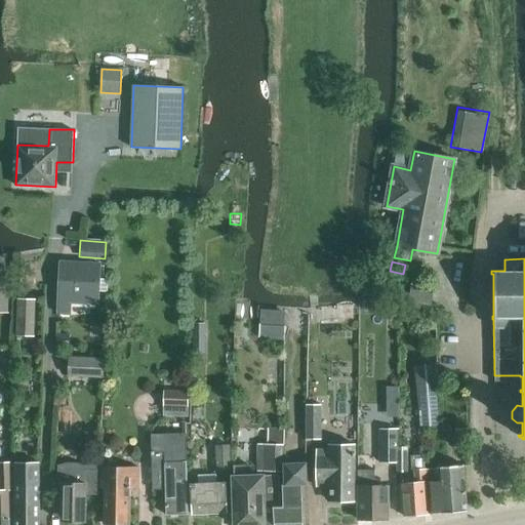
[(97,265),(62,263),(59,263),(56,312),(66,313),(66,301),(96,303),(97,265)]
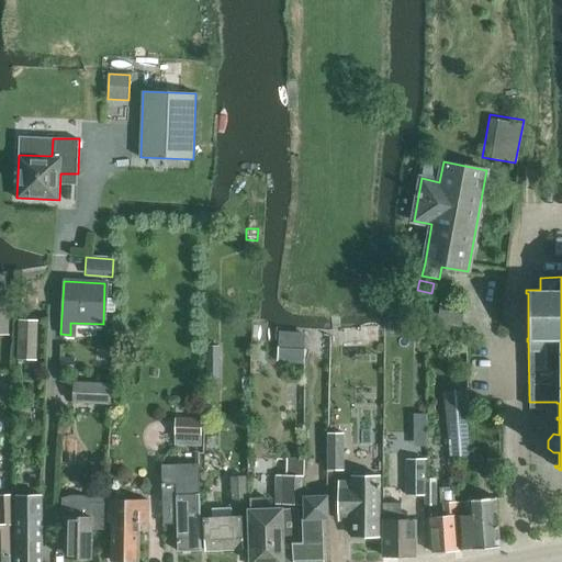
[(9,290),(0,289),(0,334),(8,334),(9,290)]
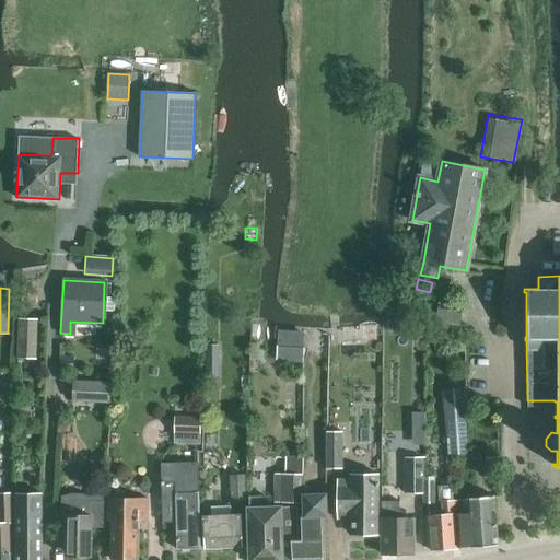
[(465,301),(440,296),(435,319),(461,324),(465,301)]
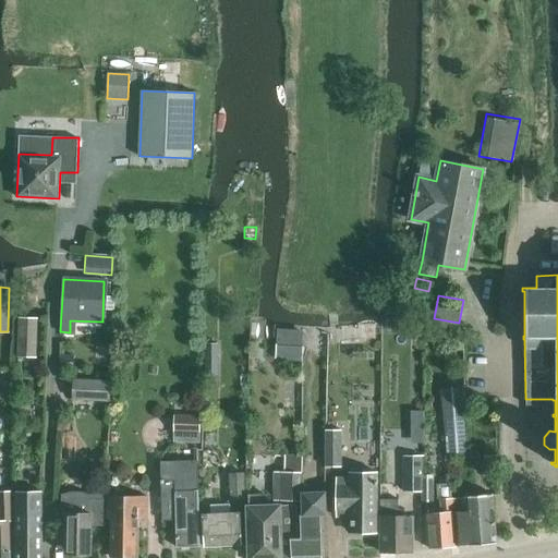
[(20,317),(19,356),(35,358),(37,318),(20,317)]
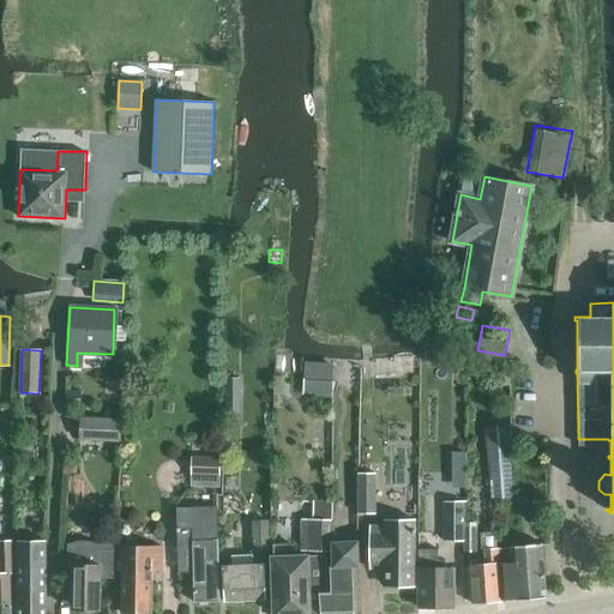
[(306,361),(305,369),(325,371),(326,361),(306,361)]
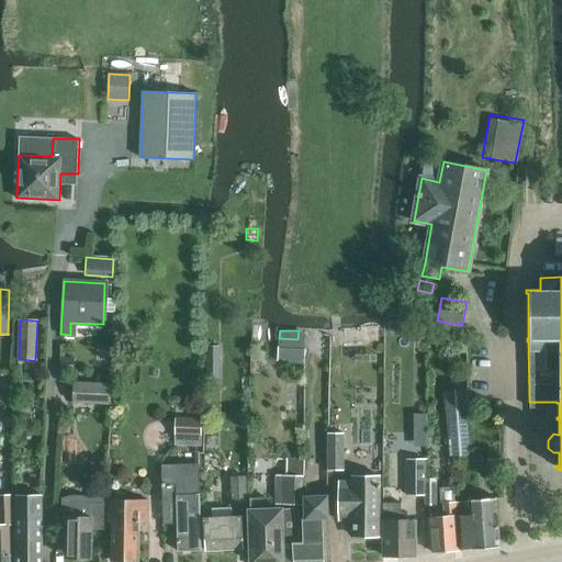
[(279,338),(278,359),(303,360),(304,339),(298,339),(279,338)]
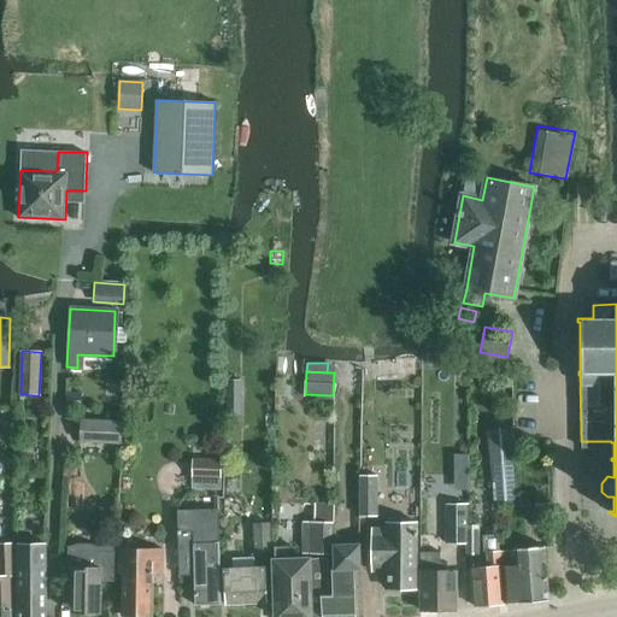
[(509,372),(500,372),(500,387),(510,387),(510,372),(509,372)]
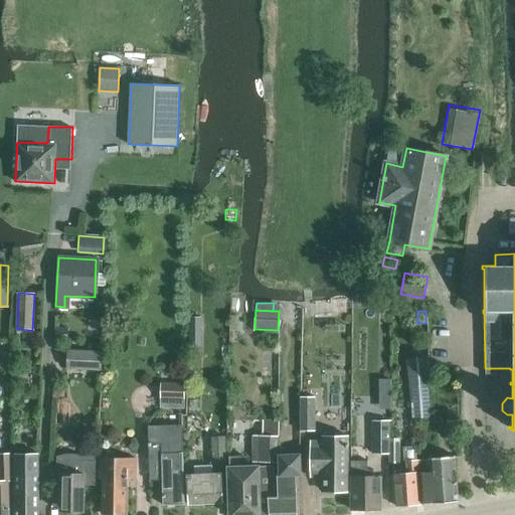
[(201,318),(189,318),(189,349),(201,349),(201,318)]
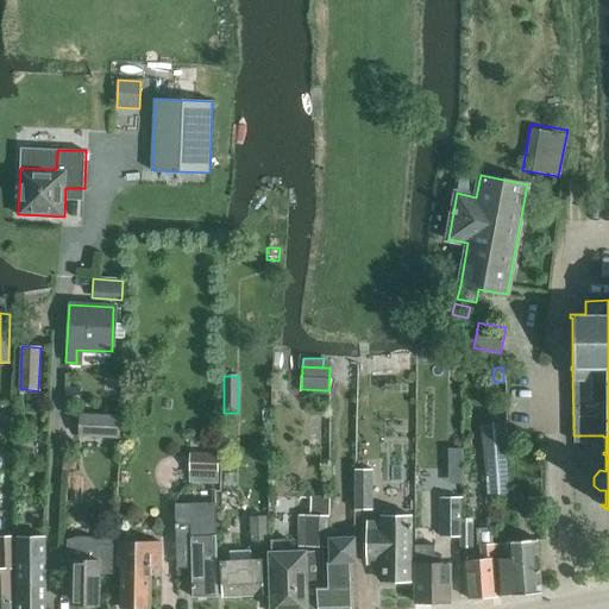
[(66,385),(66,401),(80,401),(80,387),(66,385)]
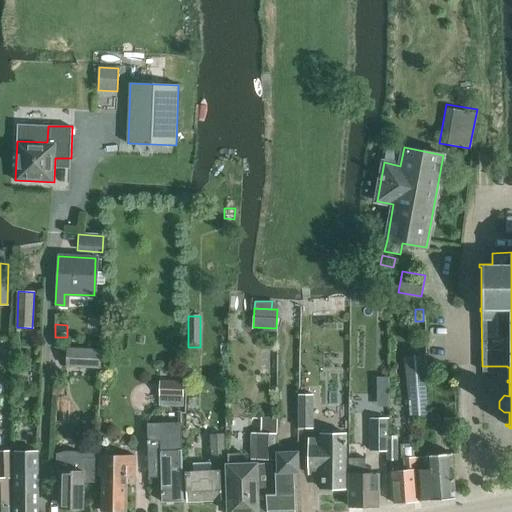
[(98,368),(99,349),(66,347),(64,366),(98,368)]
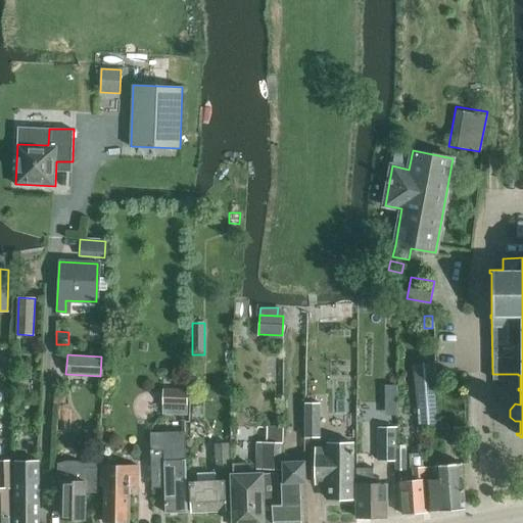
[(419,426),(422,425),(439,423),(435,363),(414,365),(419,426)]
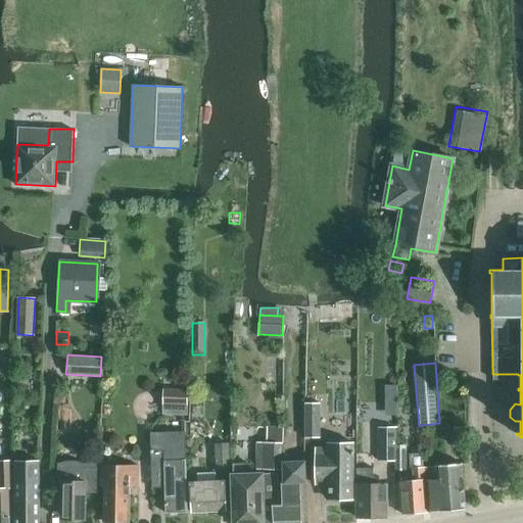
[(394,385),(385,385),(385,398),(394,398),(394,385)]
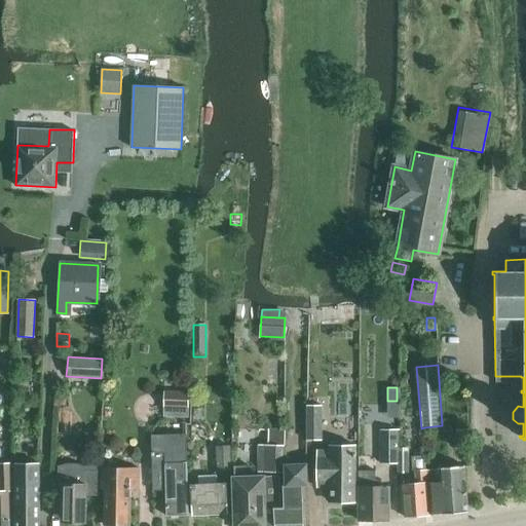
[(188,416),(189,392),(164,391),(163,416),(188,416)]
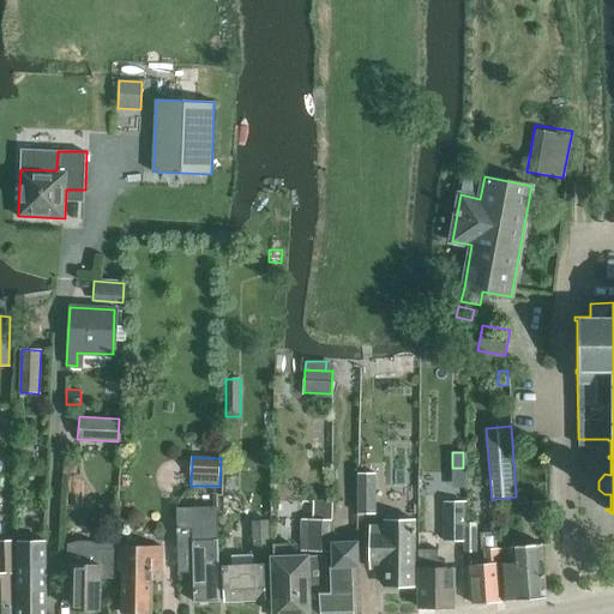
[(359,515),(371,515),(371,474),(359,473),(359,515)]
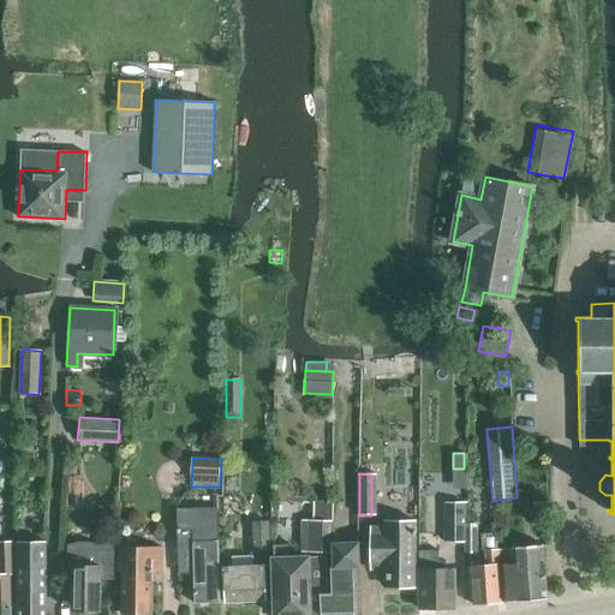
[(333,543),(334,501),(316,501),(315,520),(302,520),(302,551),(333,553),(333,545),(333,543)]
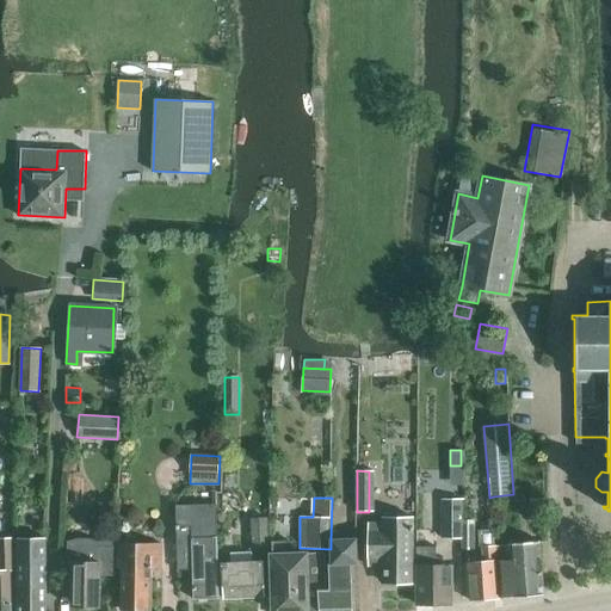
[(444,499),(443,538),(462,538),(463,538),(463,525),(463,499),(444,499)]
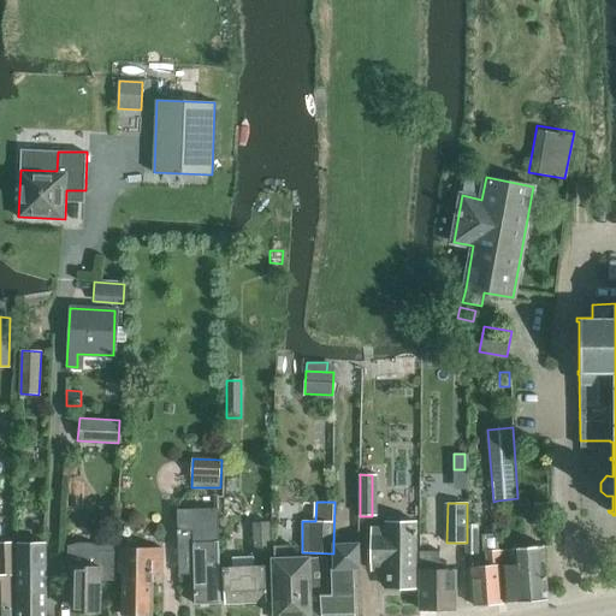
[(532,504),(533,523),(548,523),(548,503),(532,504)]
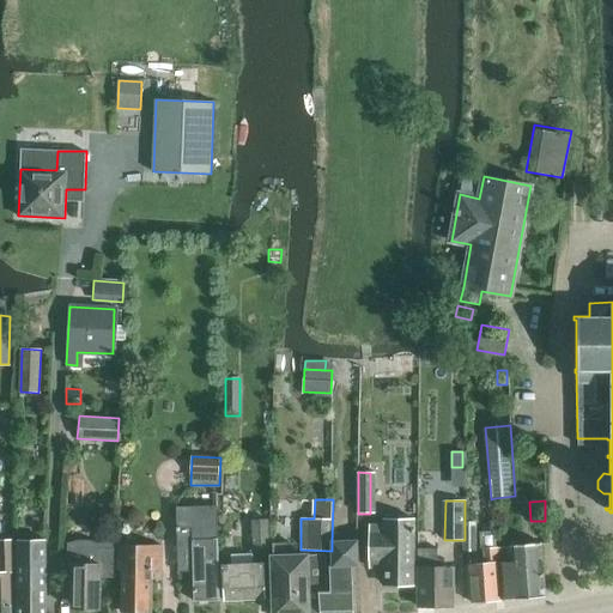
[(216,505),(210,507),(175,508),(176,557),(190,557),(192,601),(218,600),(216,505)]
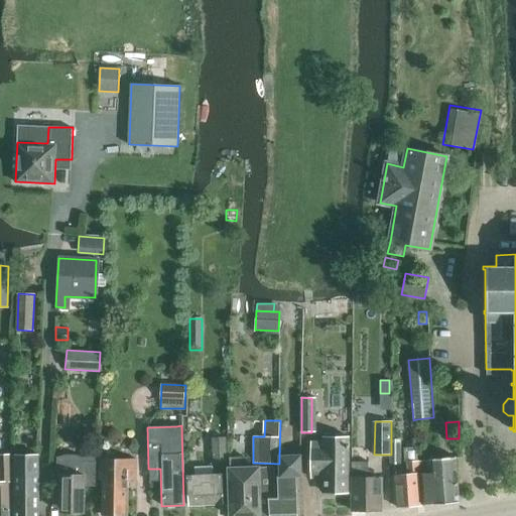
[(310,442),(310,478),(324,478),(324,494),(348,494),(348,437),(324,437),(324,442),(310,442)]
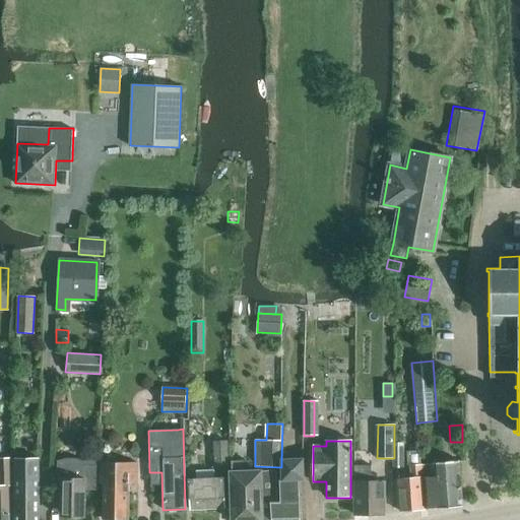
[(213,467),(219,467),(228,466),(226,442),(212,443),(213,467)]
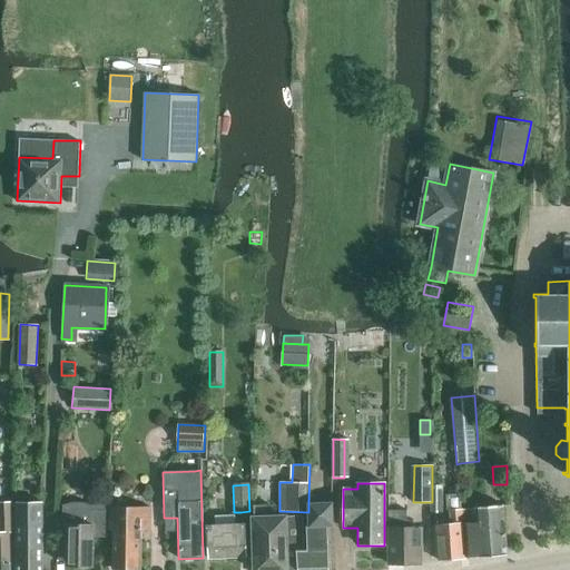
[(432,490),(432,502),(432,512),(442,512),(442,491),(432,490)]
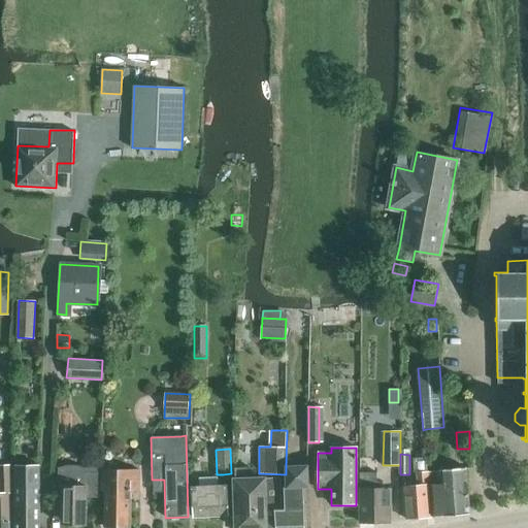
[(402,486),(404,519),(407,519),(407,520),(414,519),(414,518),(430,517),(427,472),(426,460),(415,461),(417,485),(402,486)]
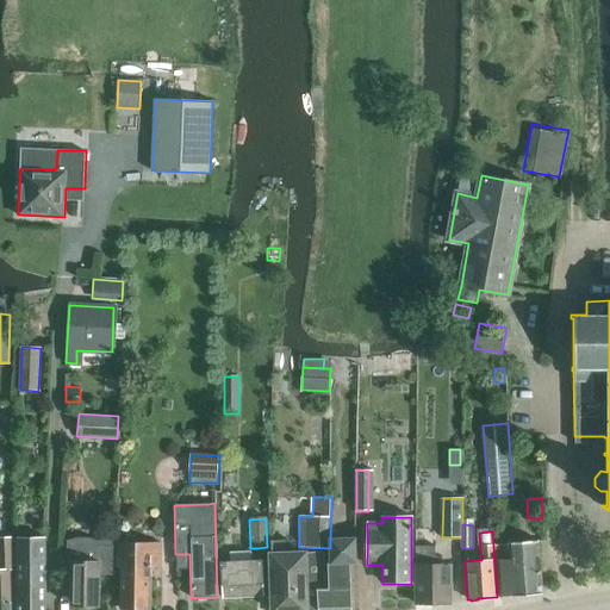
[(0,609),(11,609),(10,570),(14,570),(13,536),(0,536),(0,609)]
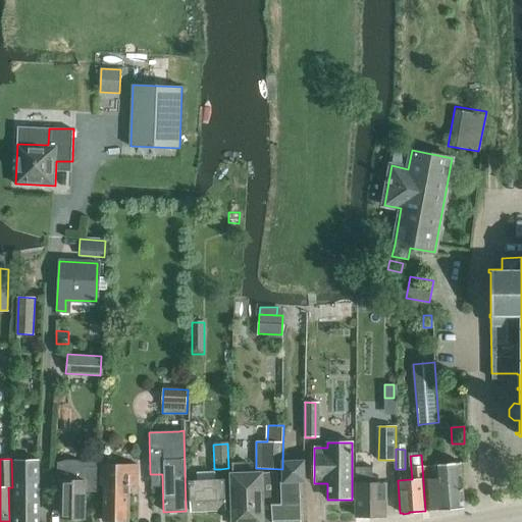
[(13,460),(15,502),(15,521),(39,521),(39,460),(13,460)]
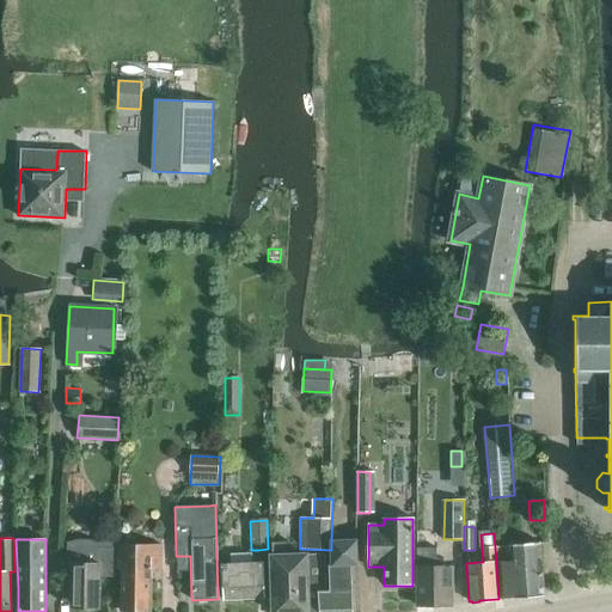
[(60,563),(59,575),(69,575),(68,606),(97,606),(97,577),(112,576),(112,548),(102,548),(102,543),(98,542),(91,539),(85,539),(80,539),(72,540),(67,542),(67,563),(60,563)]
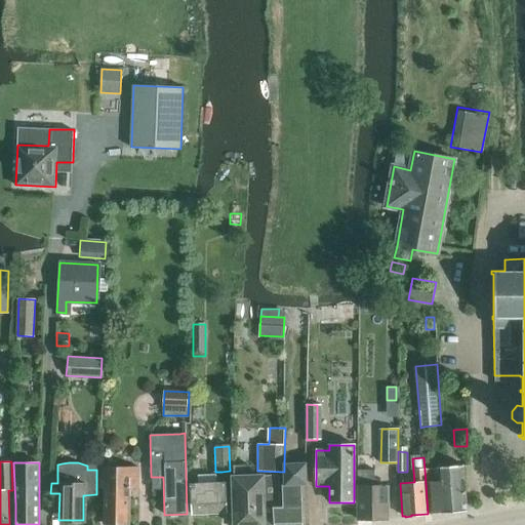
[(284,466),(284,483),(281,483),(281,505),(273,506),(274,524),(301,523),(300,482),(306,482),(306,462),(284,463),(284,466)]
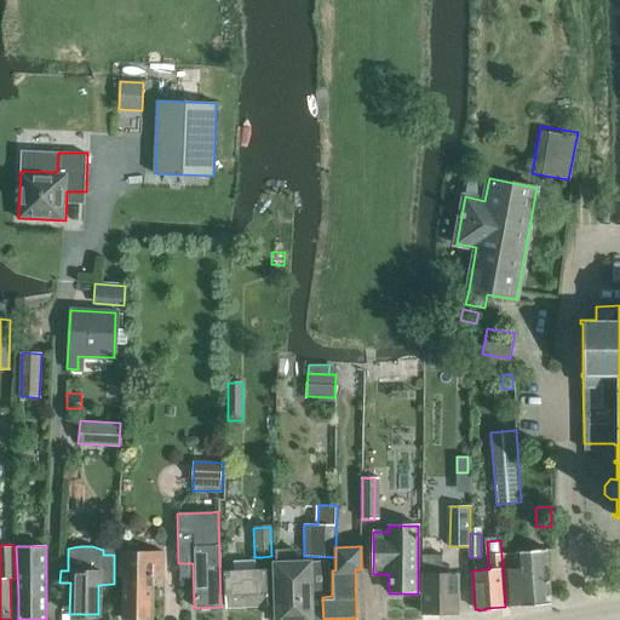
[(515,554),(501,555),(505,607),(554,603),(547,549),(516,551),(515,554)]
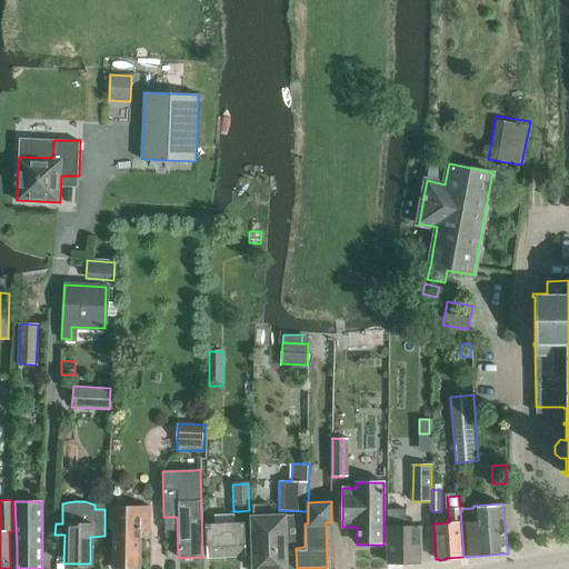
[(150,506),(110,505),(109,529),(113,529),(113,565),(141,565),(141,528),(150,528),(150,506)]
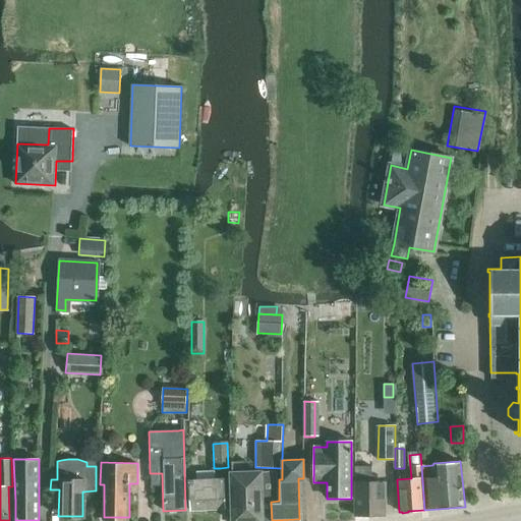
[(244,520),(257,520),(258,520),(261,520),(261,497),(276,497),(276,471),(248,471),(248,462),(232,462),(232,520),(245,520),(244,520)]
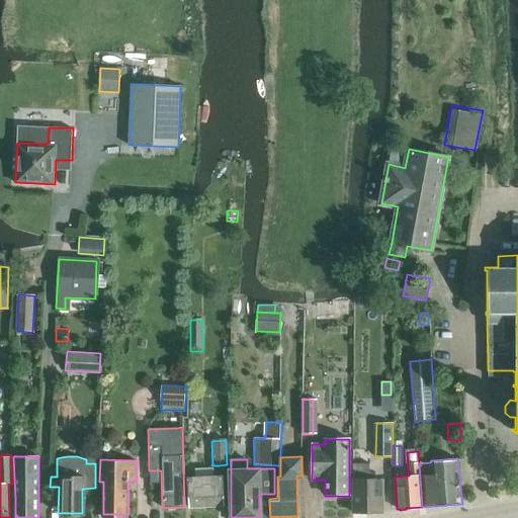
[(353,512),(382,512),(383,479),(376,479),(375,472),(370,472),(369,463),(353,463),(353,512)]
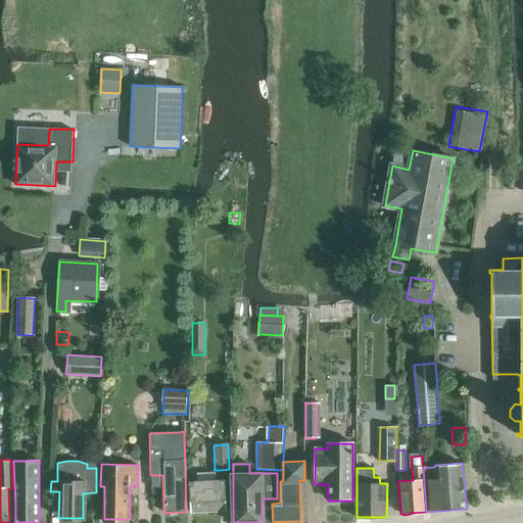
[(190,512),(225,510),(223,480),(189,482),(190,512)]
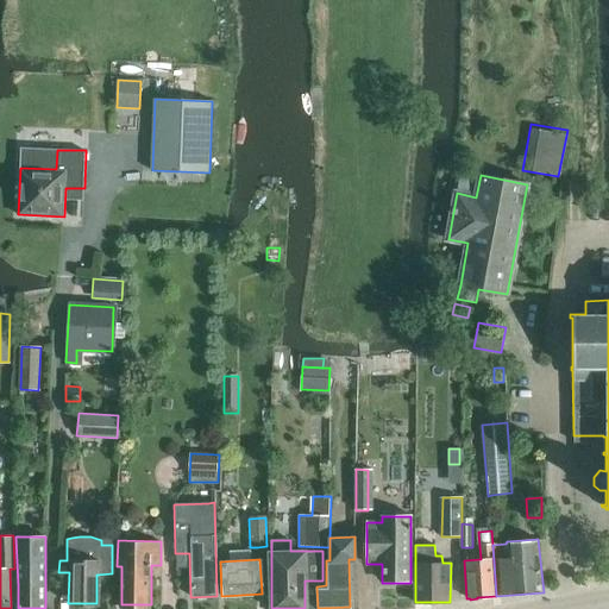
All buildings are outlined.
